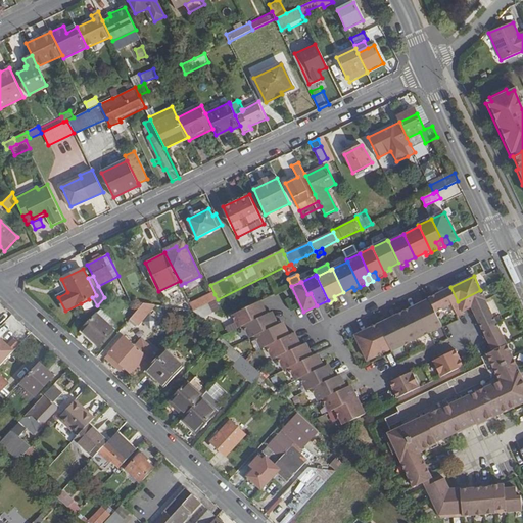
[(458,301),(450,287),(428,297),(429,298),(435,313),(452,304),(458,301)]
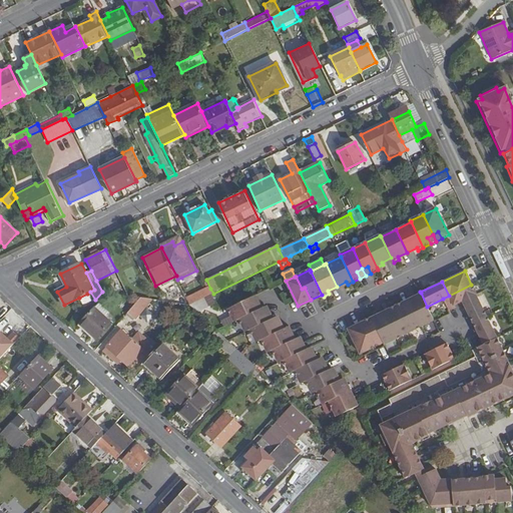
[(443,299),(449,311),(456,308),(454,306),(463,302),(476,295),(471,285),(449,296),(443,299)]
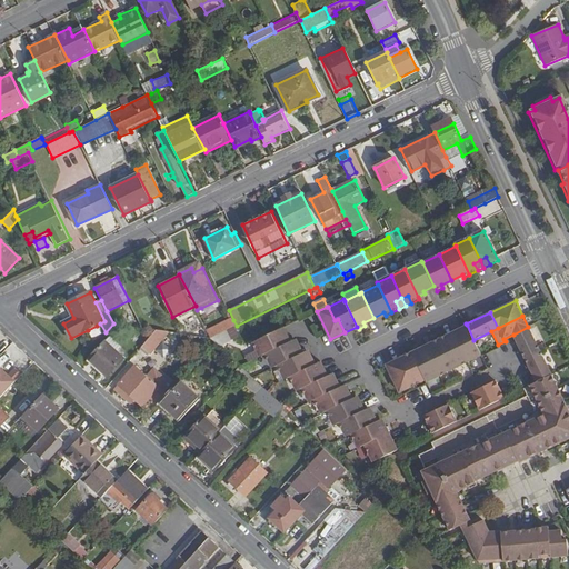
[(233,320),(208,332),(210,338),(211,338),(227,330),(237,326),(233,320)]
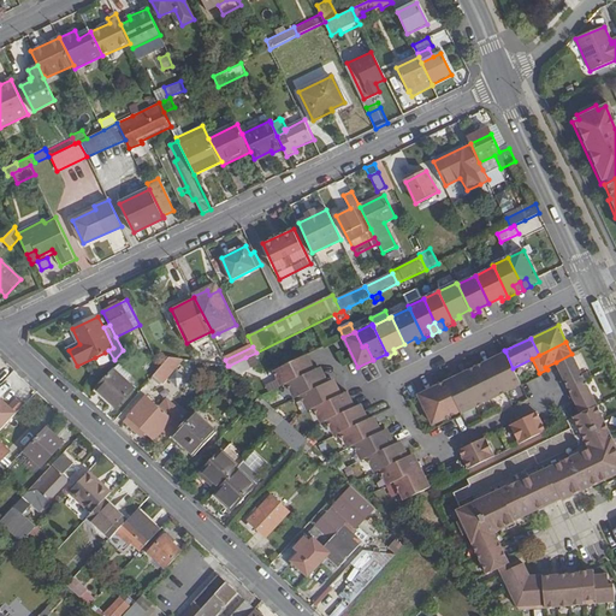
[(505,351),(490,359),(507,392),(521,385),(513,368),(505,351)]
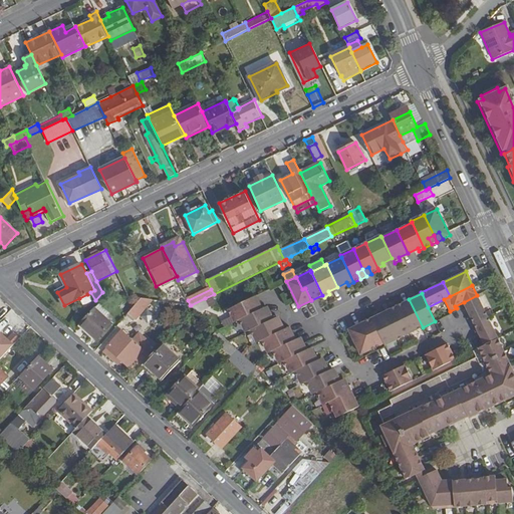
[(87,294),(79,298),(83,306),(91,302),(87,294)]
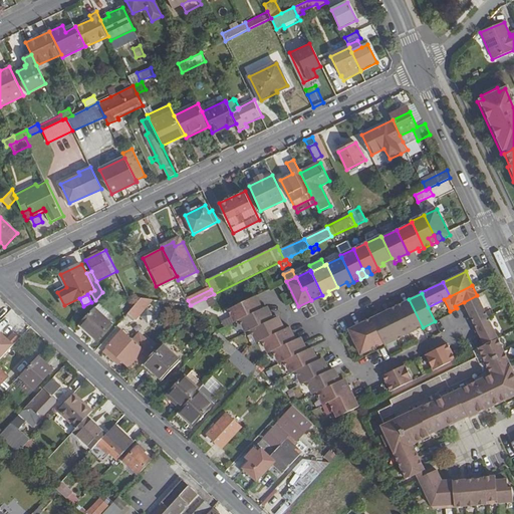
[(464,302),(474,323),(487,316),(477,295),(464,302)]
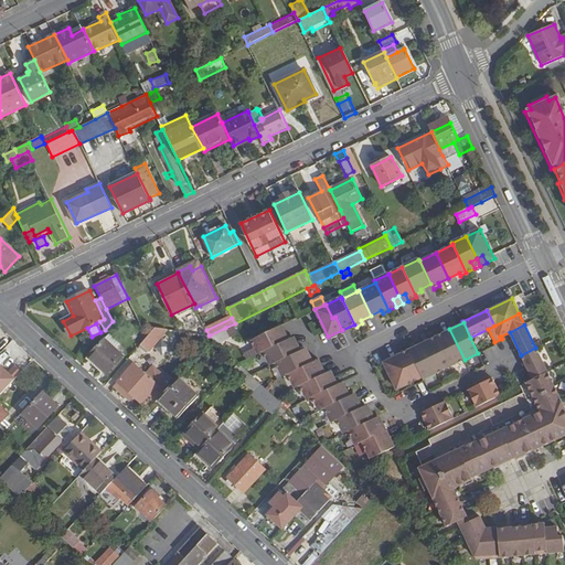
[(170,330),(157,328),(141,344),(150,352),(170,330)]
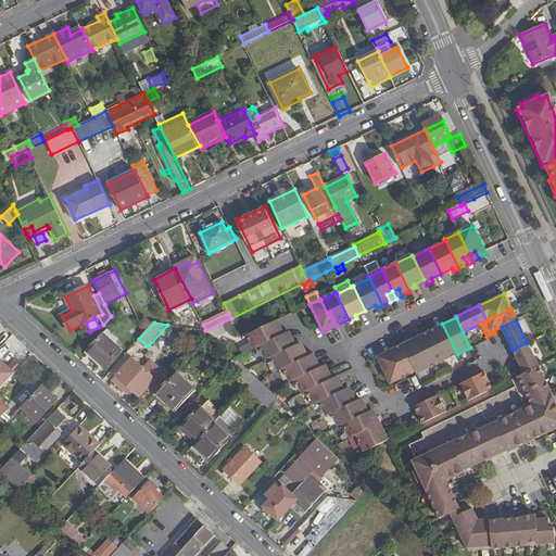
[(227,333),(222,323),(206,330),(211,335),(215,339),(227,333)]
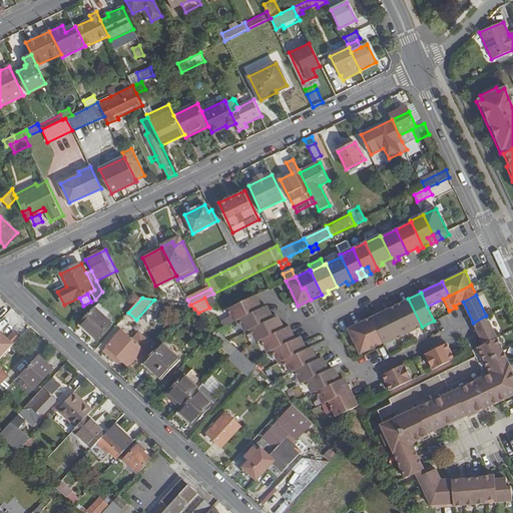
[(231,308),(229,309),(232,315),(235,314),(238,320),(241,319),(255,311),(263,308),(259,301),(252,305),(249,299),(231,308)]
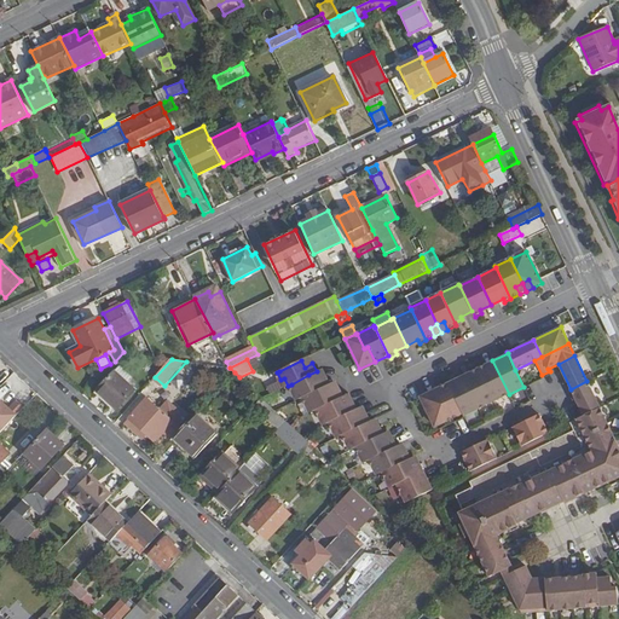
[(509,394),(492,360),(478,368),(493,401),(509,394)]
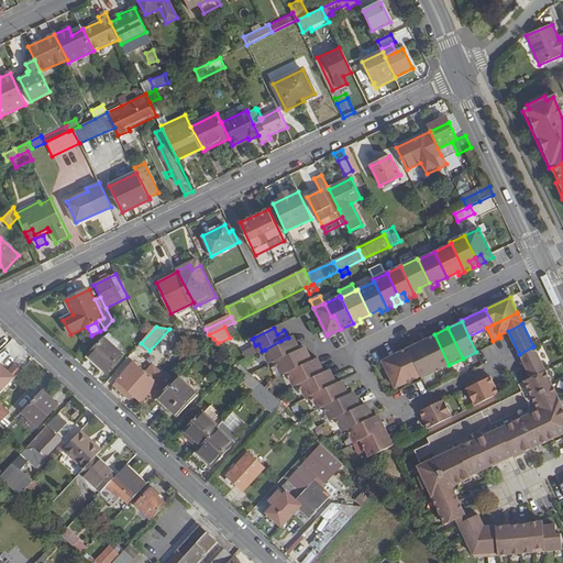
[(109,332),(105,338),(117,349),(121,343),(109,332)]
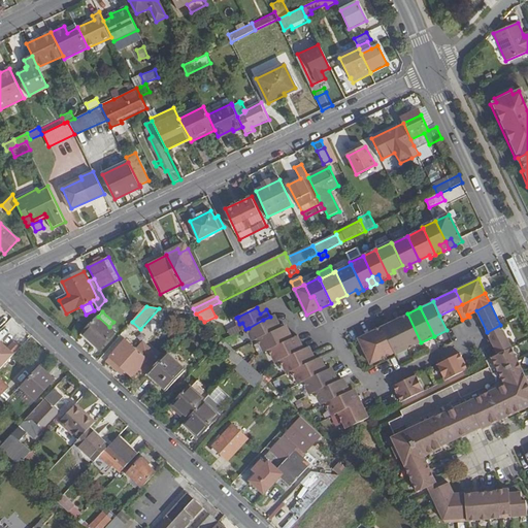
[(421,342),(407,314),(394,320),(408,349),(421,342)]
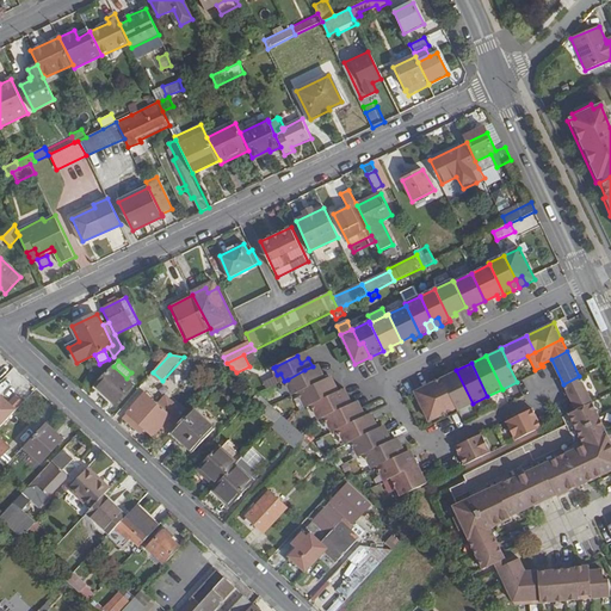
[(134,386),(113,366),(99,383),(110,394),(109,396),(116,403),(134,386)]
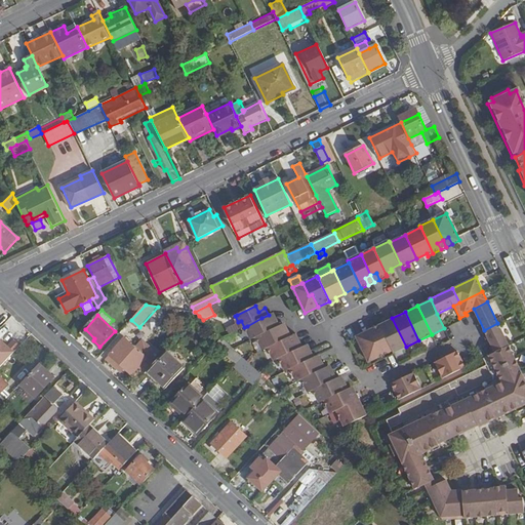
[(255,337),(275,328),(269,315),(261,318),(247,326),(244,327),(247,333),(250,332),(253,338),(255,337)]
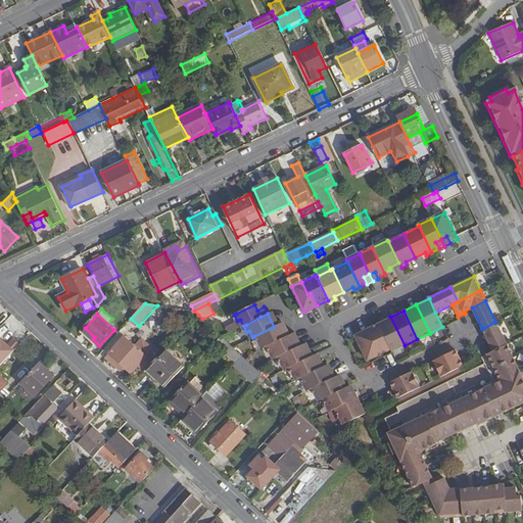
[(143,322),(148,328),(155,321),(150,316),(143,322)]
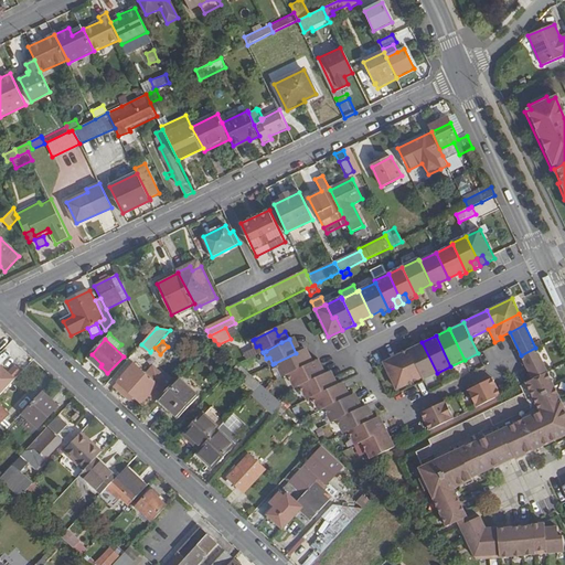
[(437,373),(422,342),(408,349),(423,377),(424,380),(437,373)]
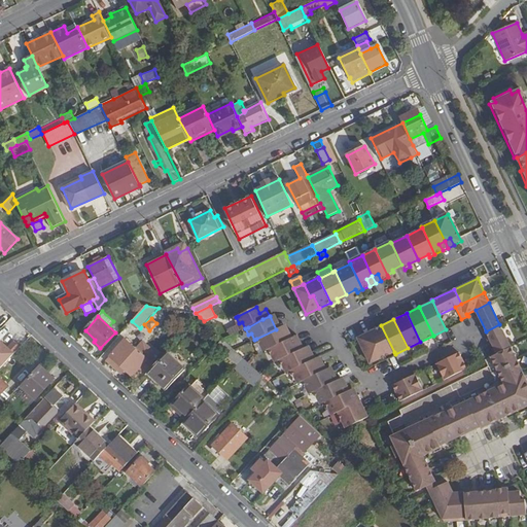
[(486,331),(497,354),(511,348),(499,324),(486,331)]
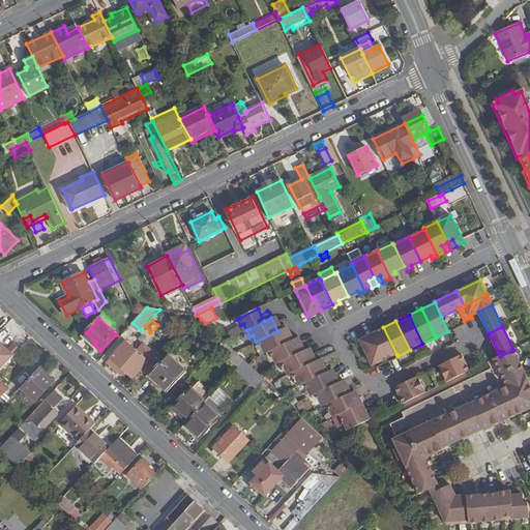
[(396,354),(383,327),(365,335),(372,349),(381,344),(388,358),(396,354)]
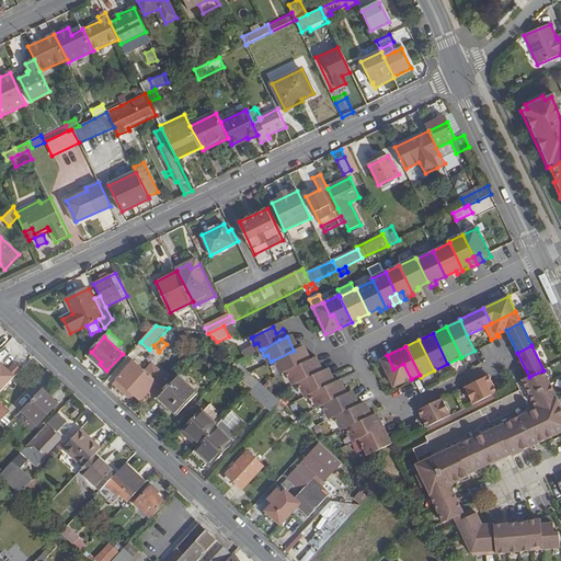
[(294,351),(273,361),(276,367),(279,366),(283,373),(285,371),(307,362),(300,347),(294,351)]
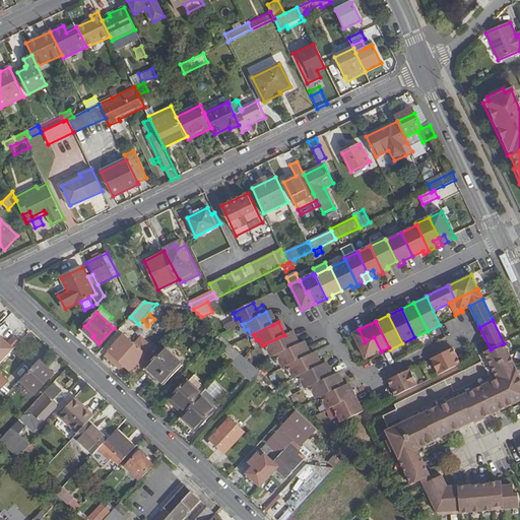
[(365,342),(359,329),(352,332),(365,356),(369,354),(370,356),(381,351),(374,337),(365,342)]
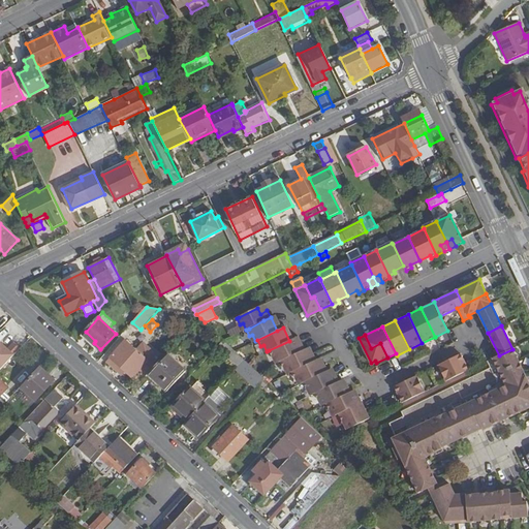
[(289,341),(269,350),(273,359),(275,356),(279,363),(281,362),(301,351),(294,339),(289,341)]
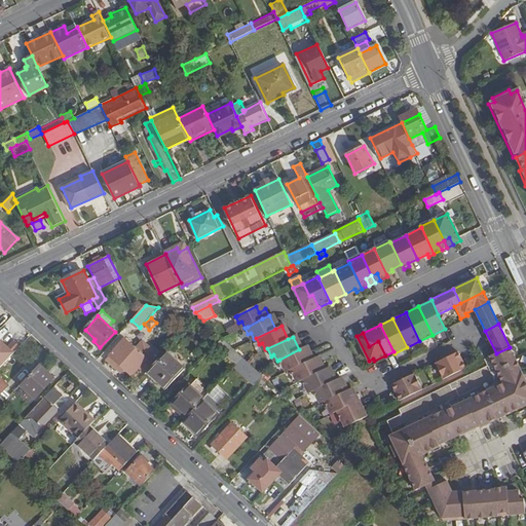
[(242,357),(223,338),(222,338),(215,346),(235,365),(242,357)]
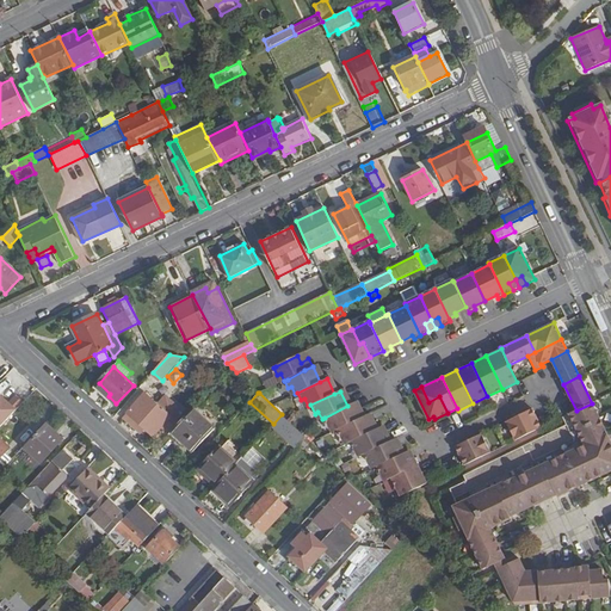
[(144,394),(127,414),(144,430),(153,437),(179,407),(166,395),(158,405),(144,394)]
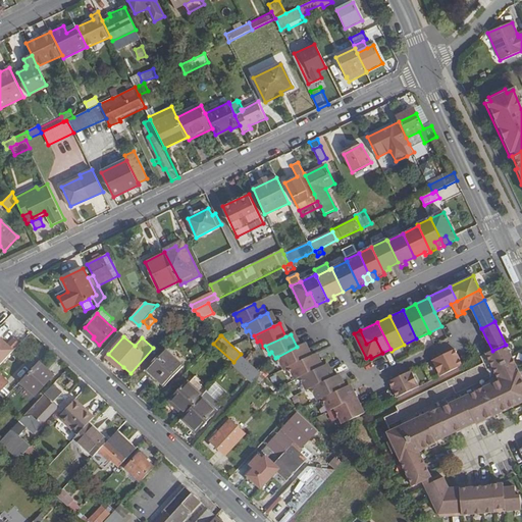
[(308,358),(302,345),(297,347),(277,357),(280,364),(283,362),(286,368),(289,367),(308,358)]
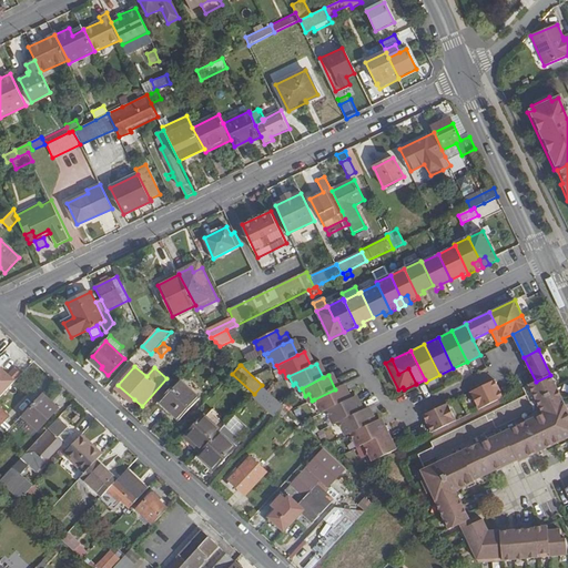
[(180,379),(159,402),(185,426),(205,403),(180,379)]
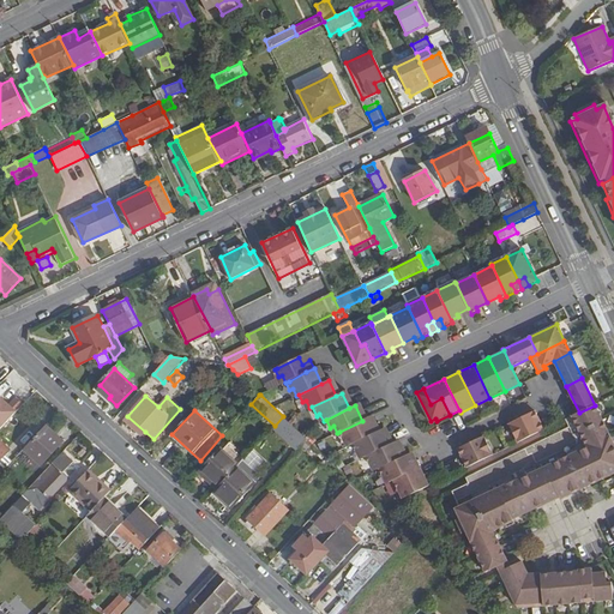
[(518,443),(543,429),(535,411),(509,423),(518,443)]
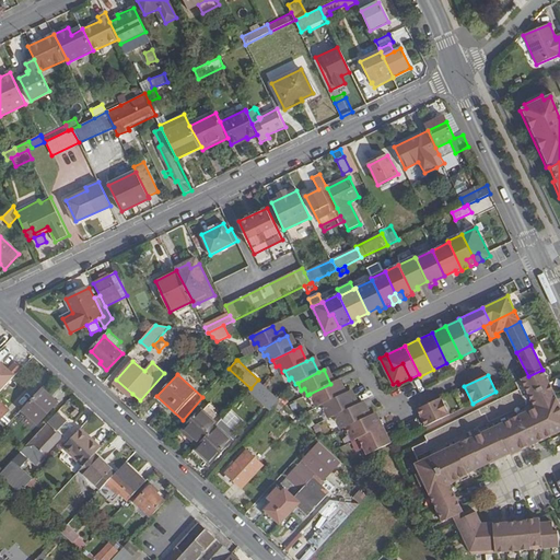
[(116,380),(113,383),(129,398),(132,394),(116,380)]
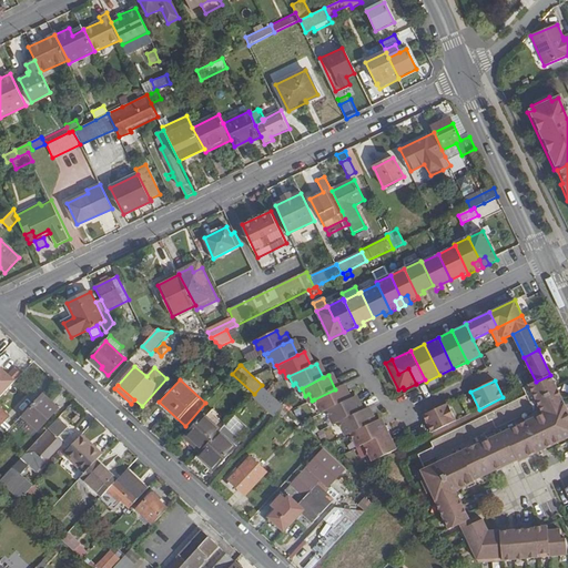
[(252,396),(275,417),(277,414),(284,406),(279,401),(272,395),(267,391),(262,385),(254,394),(252,396)]
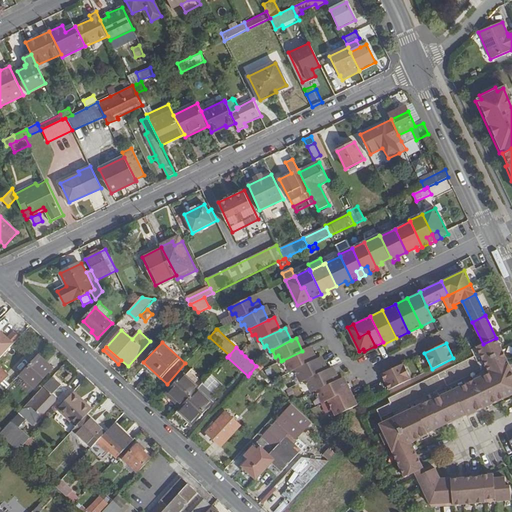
[(504,401),(480,347),(467,353),(464,355),(458,357),(452,360),(437,367),(415,377),(405,382),(390,389),(396,400),(377,408),(383,421),(380,423),(388,442),(395,458),(403,476),(413,472),(422,468),(411,442),(428,435),(427,433),(467,415),(467,417),(504,401)]
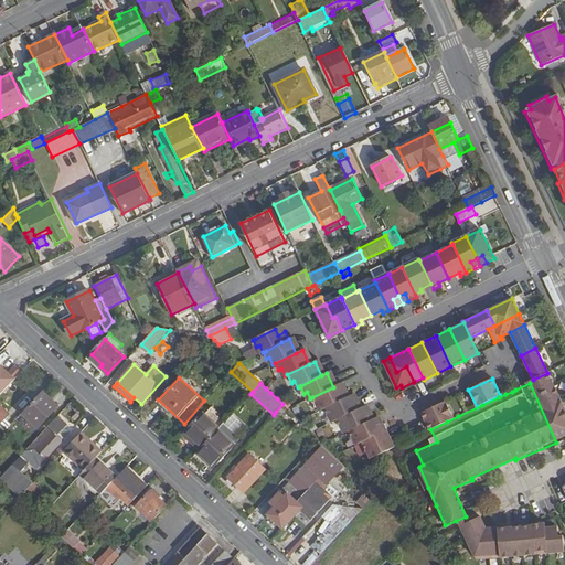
[(345,398),(339,384),(333,387),(312,397),(316,404),(319,403),(322,409),(324,408),(345,398)]
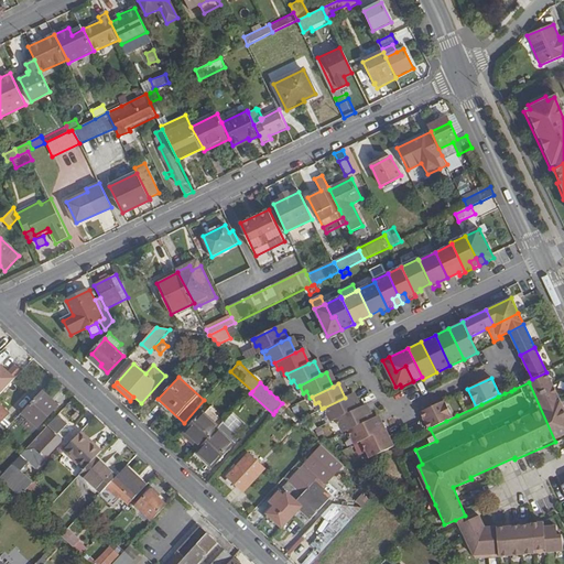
[(60,405),(42,391),(22,413),(39,429),(60,405)]
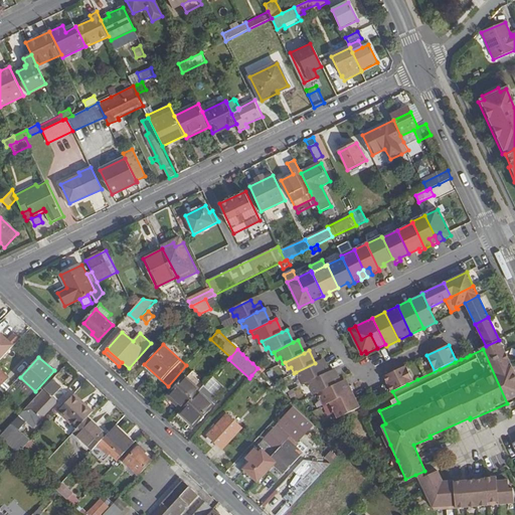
[(326,373),(320,360),(315,363),(296,372),(299,378),(302,377),(305,383),(307,382),(326,373)]
